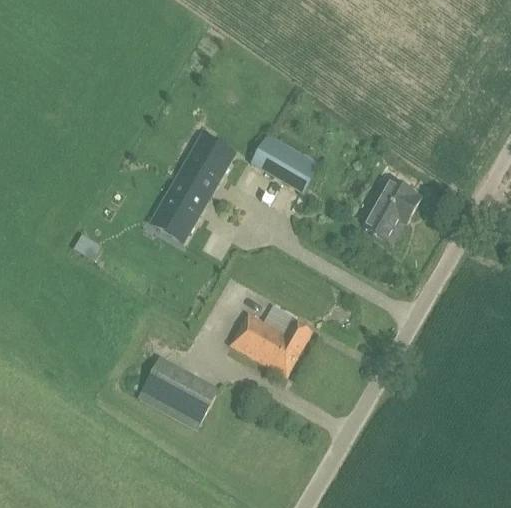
[(197,146),(178,179),(210,198),(236,153),(204,134),(197,146)]
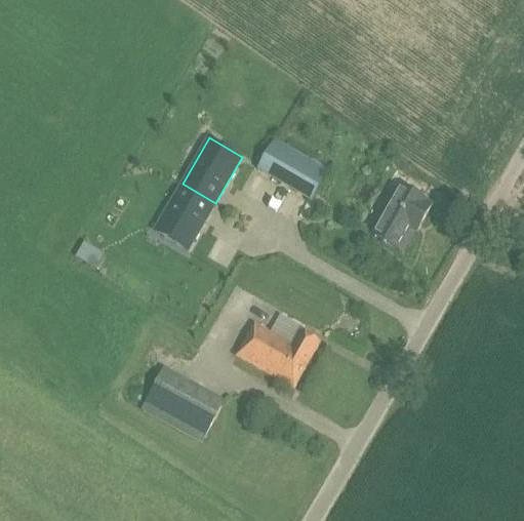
[(276,138),(259,167),(313,199),(329,169),(276,138)]
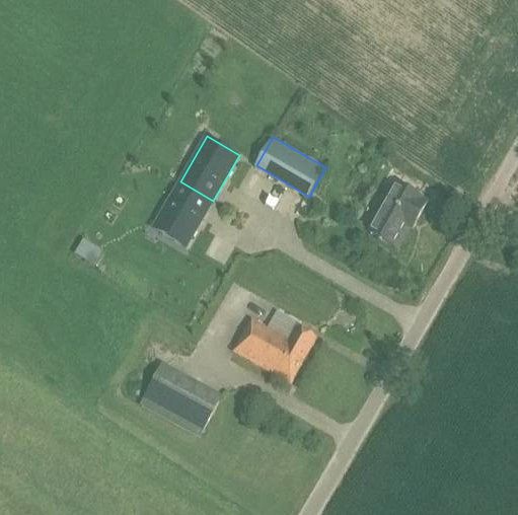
[(368,229),(396,245),(413,215),(416,216),(426,199),(412,190),(418,179),(397,168),(384,191),(388,193),(368,229)]
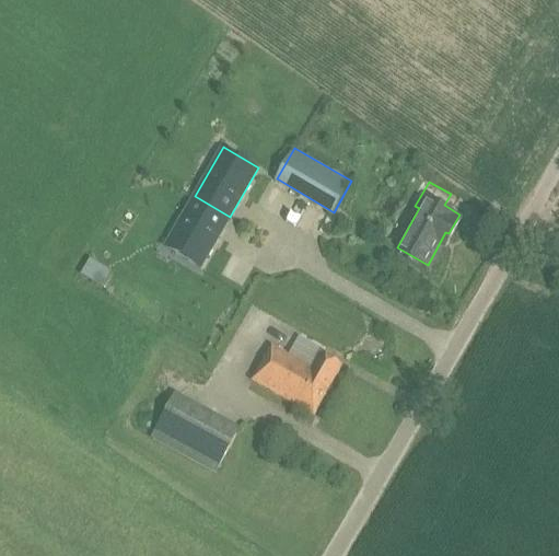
[(230,217),(195,196),(166,245),(176,251),(201,265),(221,230),(230,217)]
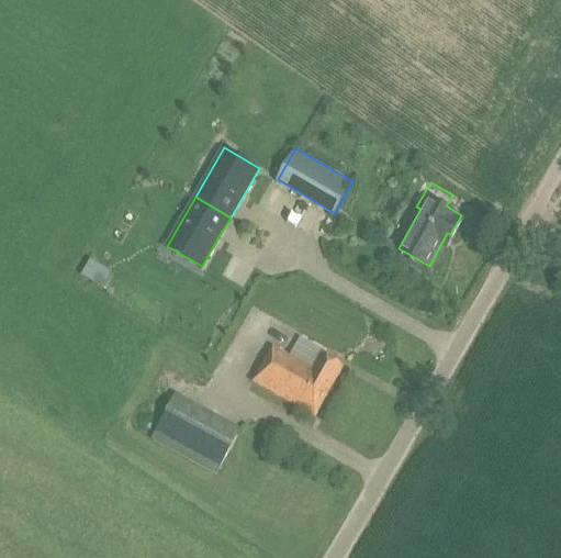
[(254,379),(315,414),(344,364),(324,353),(329,344),(334,346),(340,335),(326,327),(320,339),(314,336),(301,359),(275,344),(254,379)]
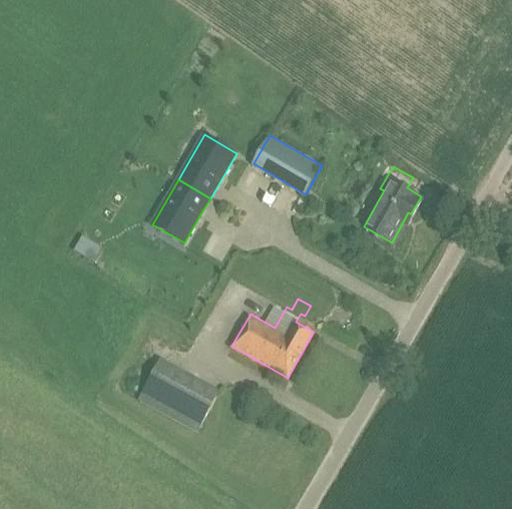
[(138,399),(198,431),(220,391),(161,358),(138,399)]
